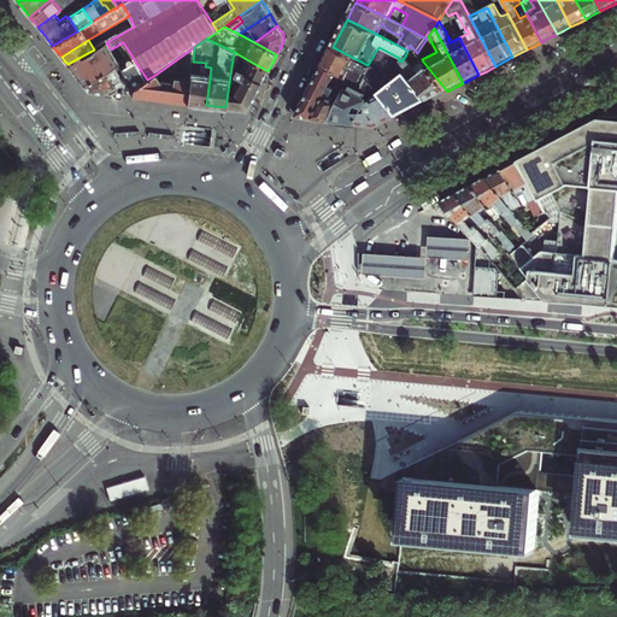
[(118,63),(111,50),(106,42),(94,50),(68,64),(77,77),(83,84),(113,66),(118,63)]
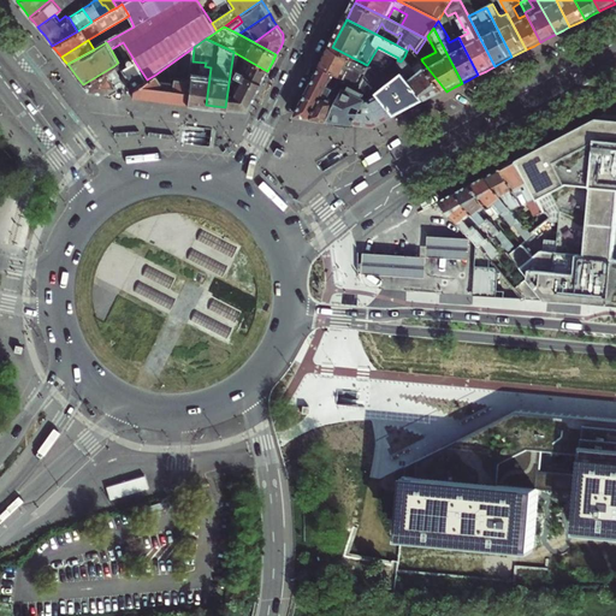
[(194,47),(155,75),(147,80),(134,89),(132,96),(155,99),(187,102),(190,82),(193,61),(194,47)]
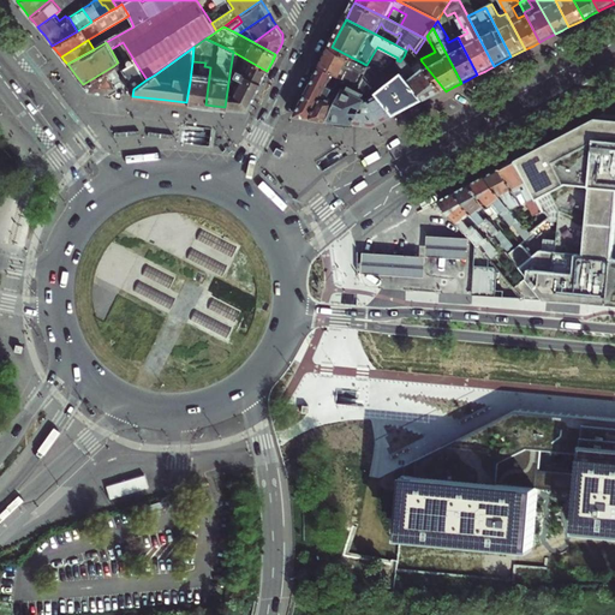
[(370,67),(366,65),(332,47),(328,55),(322,66),(335,73),(350,81),(360,85),(366,76),(370,67)]
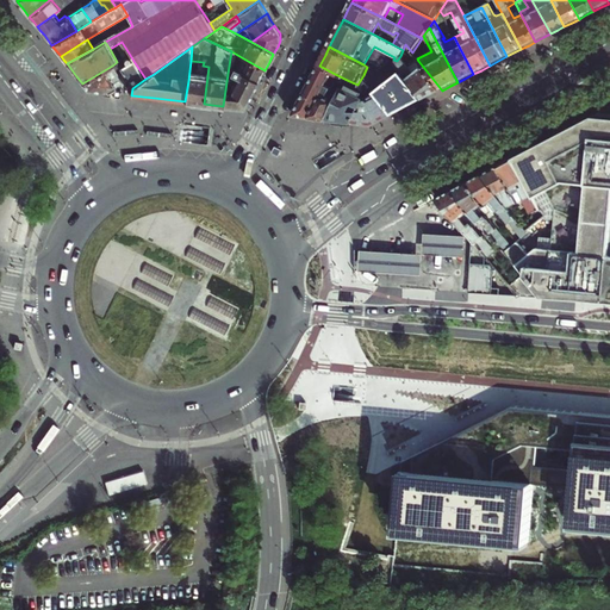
[(397,61),(396,64),(424,100),(434,94),(442,91),(418,61),(410,68),(400,56),(397,61)]
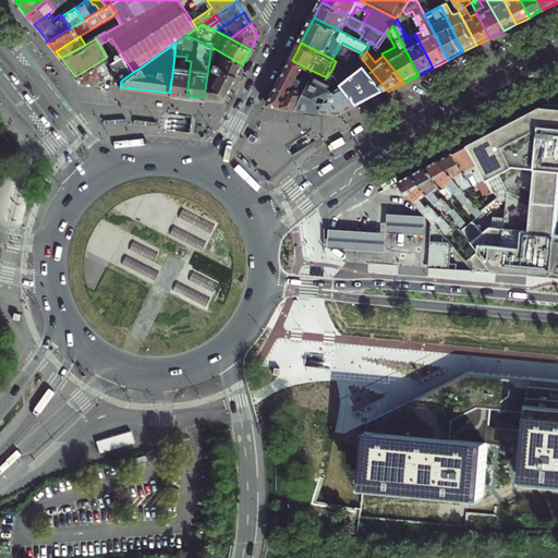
[(332,69),(361,105),(372,99),(388,92),(362,59),(356,52),(342,63),(336,61),(332,69)]
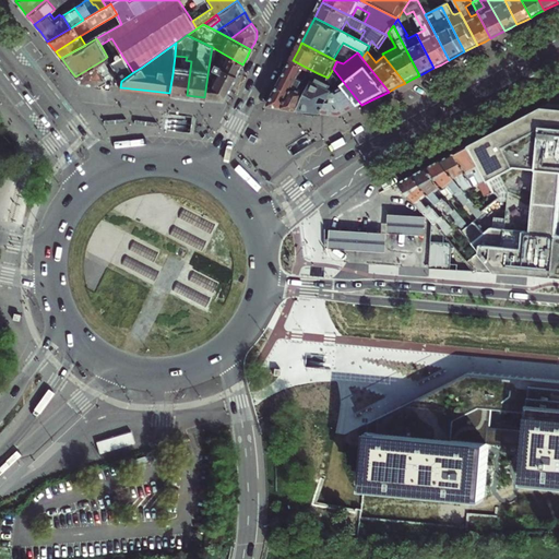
[(209,68),(204,97),(223,100),(235,80),(242,64),(225,55),(221,64),(217,63),(215,68),(212,68),(209,68)]
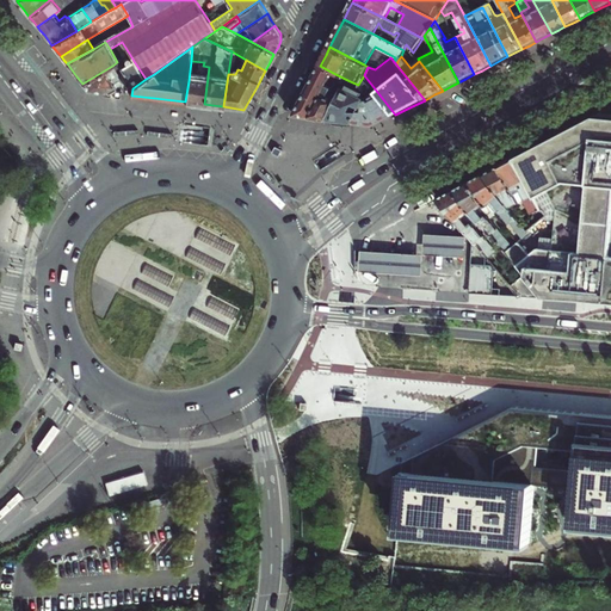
[(122,65),(119,61),(117,62),(112,66),(116,72),(121,69),(123,67),(122,65)]
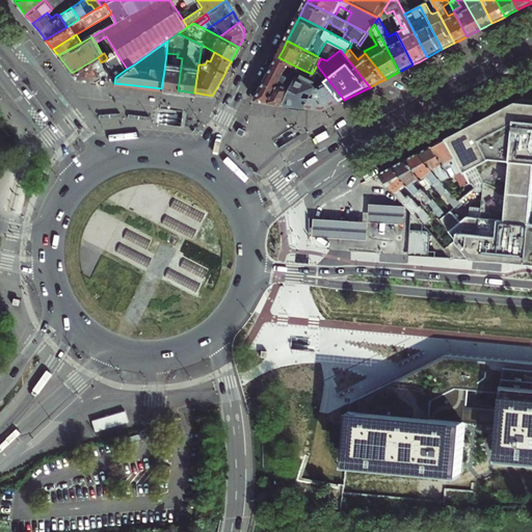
[(111,56),(109,54),(106,56),(107,58),(105,60),(115,77),(127,69),(116,53),(111,56)]
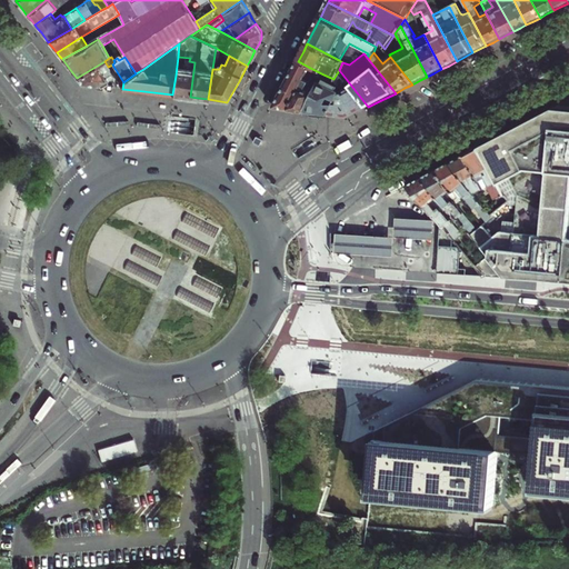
[(182,96),(190,97),(195,62),(189,61),(190,58),(178,57),(176,76),(172,95),(182,96)]
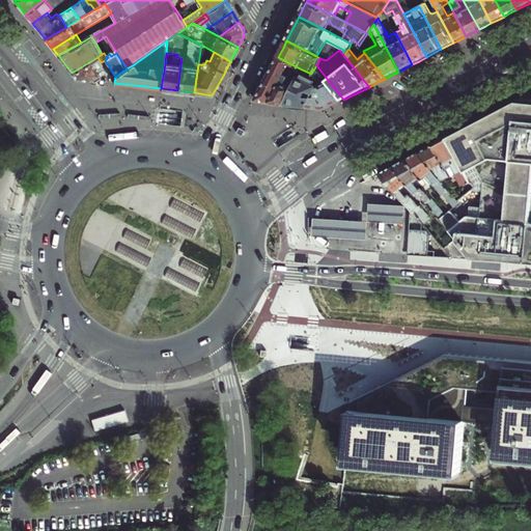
[(98,57),(72,73),(74,76),(76,78),(88,80),(100,81),(103,75),(104,67),(101,62),(98,57)]
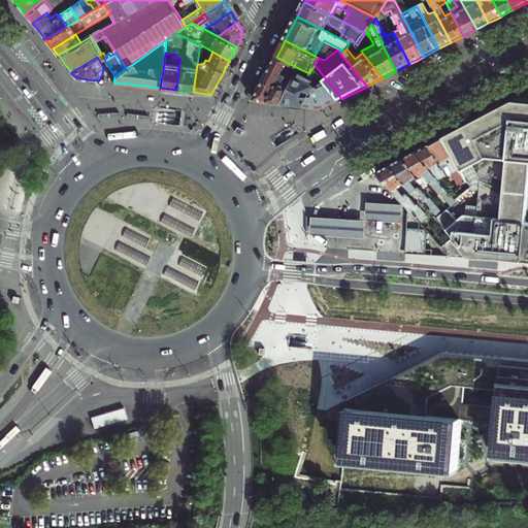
[(275,89),(288,63),(276,57),(266,76),(255,100),(268,102),(275,89)]
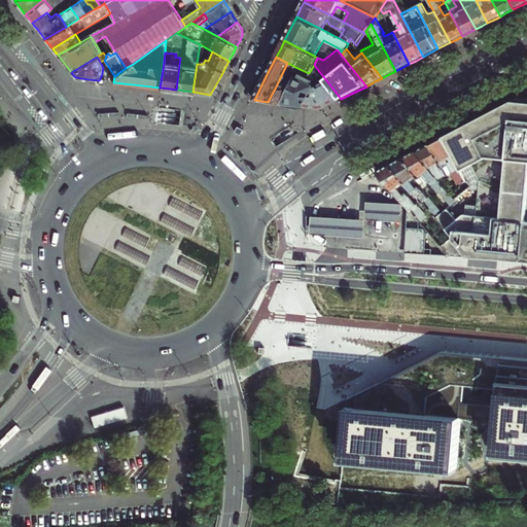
[(300,69),(287,63),(275,89),(268,102),(275,103),(282,104),(300,69)]
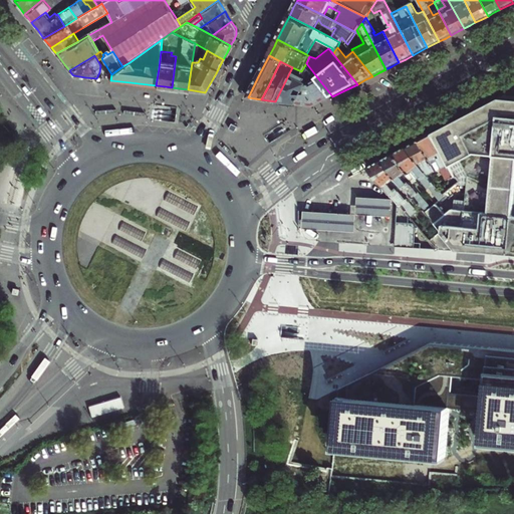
[(292,67),(275,101),(285,102),(305,105),(311,106),(315,106),(332,96),(306,63),(301,71),(292,67)]
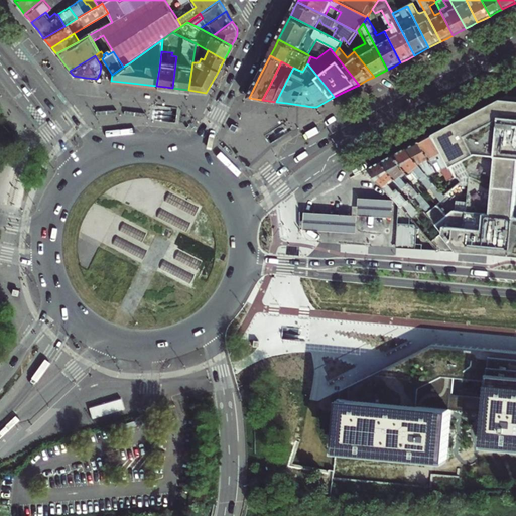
[(515,96),(508,96),(487,107),(444,129),(456,150),(461,147),(474,172),(469,175),(470,177),(469,212),(455,213),(455,214),(448,219),(439,208),(435,211),(428,216),(444,235),(459,252),(476,253),(515,255),(515,96)]
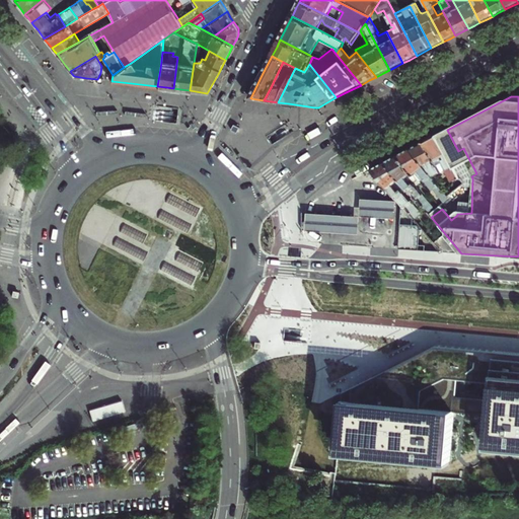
[(443,132),(437,135),(455,168),(464,164),(471,176),(476,173),(463,148),(458,151),(447,130),(443,132)]
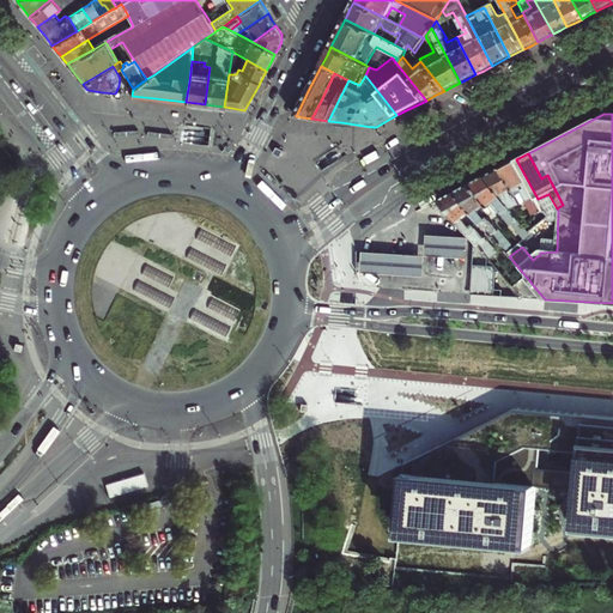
[(509,163),(502,168),(521,205),(528,201),(539,223),(542,220),(544,224),(551,218),(547,213),(545,214),(538,199),(516,159),(509,163)]
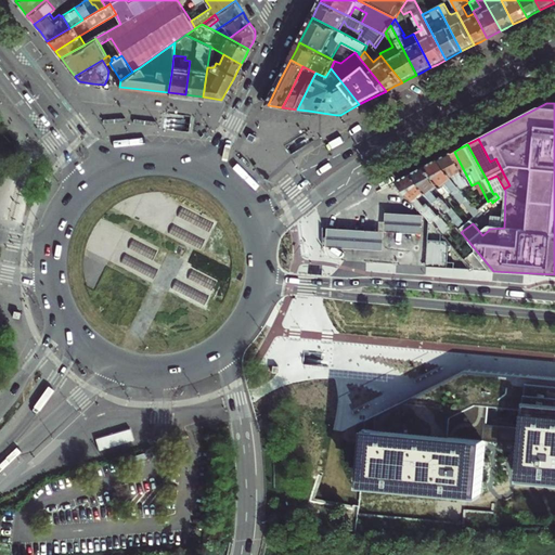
[(448,155),(439,158),(464,190),(472,185),(454,152),(448,155)]
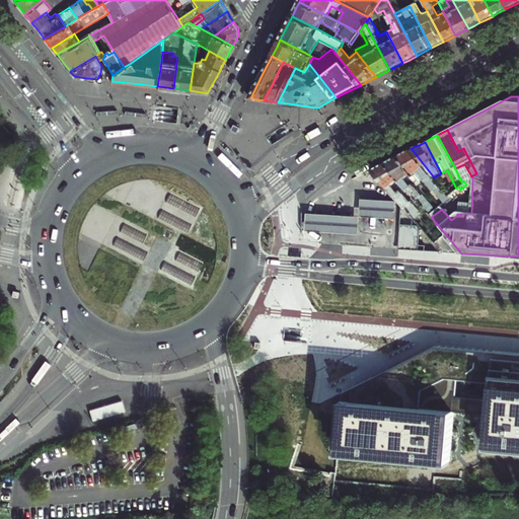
[(405,151),(398,155),(420,180),(422,183),(427,180),(446,205),(452,201),(450,198),(434,177),(411,148),(405,151)]
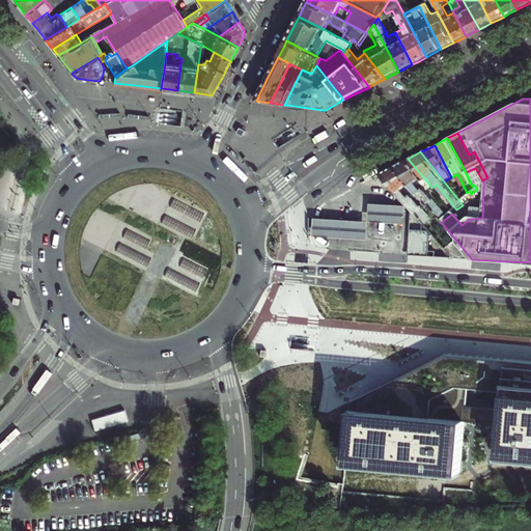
[(402,162),(394,166),(417,193),(441,222),(448,217),(425,189),(429,185),(408,159),(402,162)]
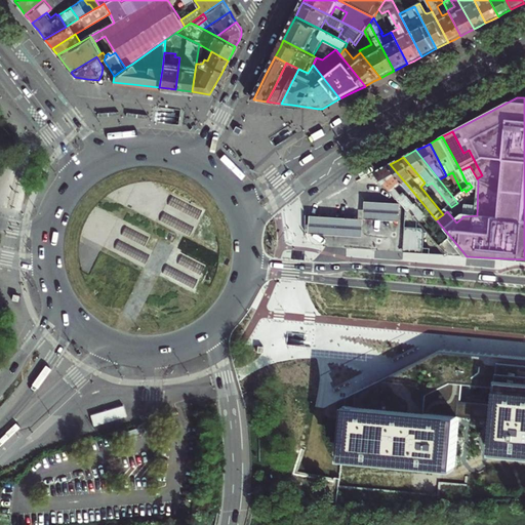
[(384,167),(376,171),(412,213),(418,221),(421,225),(428,218),(408,194),(412,191),(390,164),(384,167)]
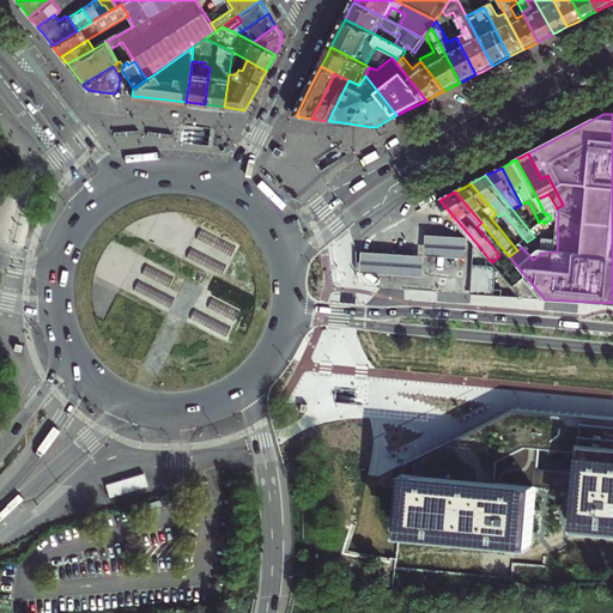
[(195,240),(230,258),(236,247),(201,229),(195,240)]
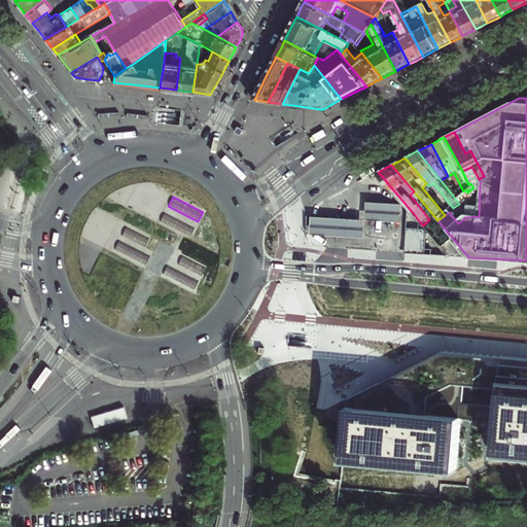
[(365,210),(365,220),(401,221),(402,203),(366,201),(365,210)]
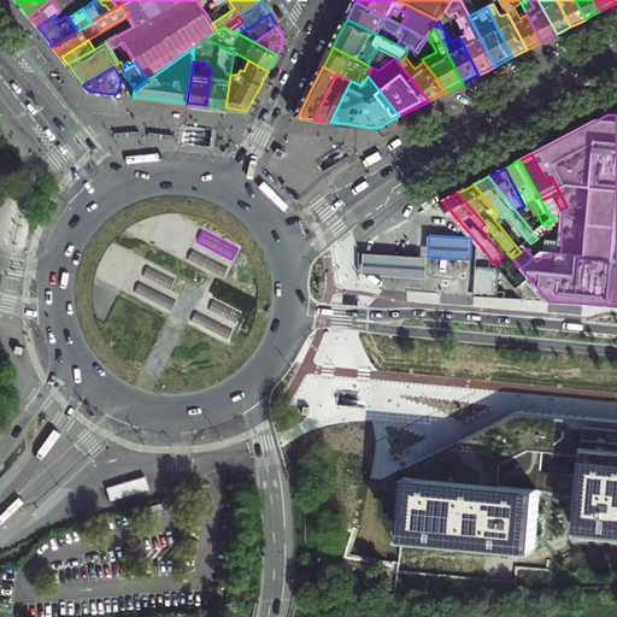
[(188,259),(223,277),(228,266),(193,250),(188,259)]
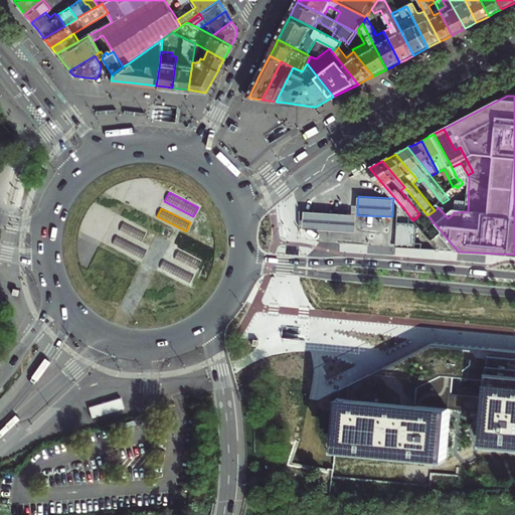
[(335,214),(305,212),(304,230),(335,232),(356,233),(357,215),(335,214)]
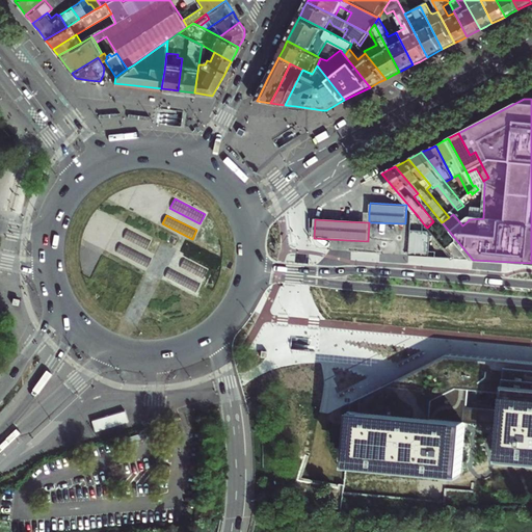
[(128,230),(123,238),(147,250),(151,241),(128,230)]
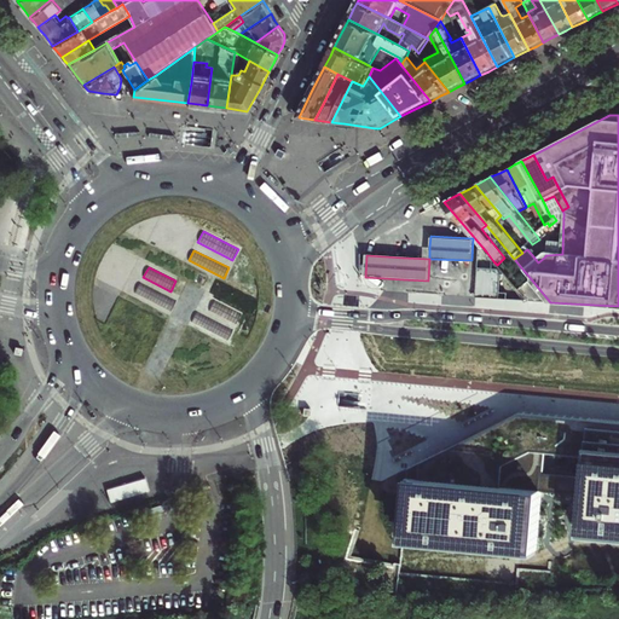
[(501,270),(480,270),(478,298),(499,299),(501,270)]
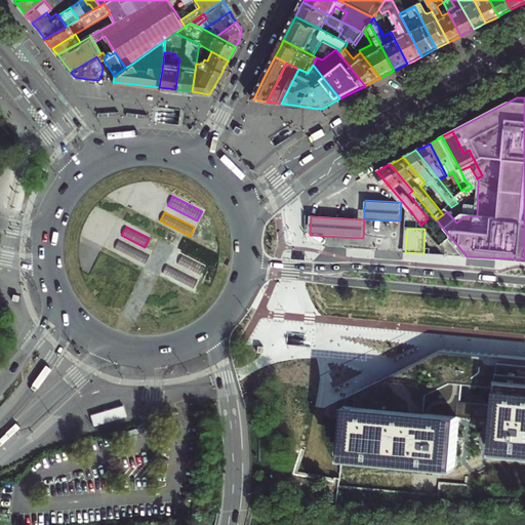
[(467,256),(452,239),(441,248),(447,255),(467,256)]
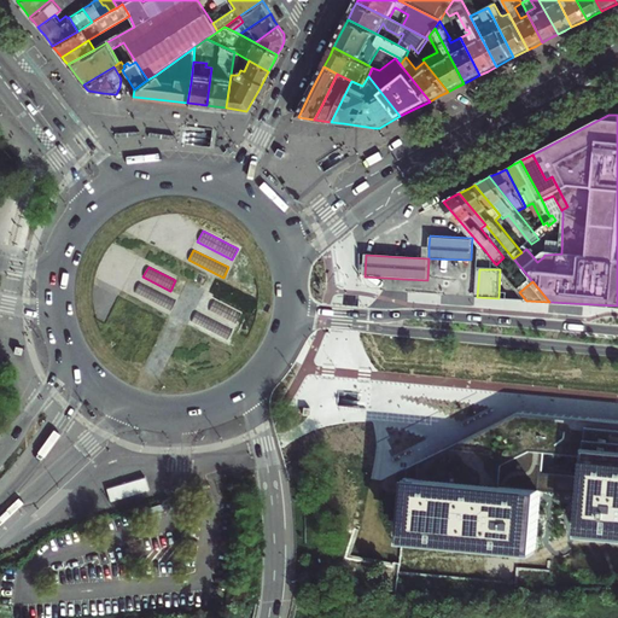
[(140,283),(135,292),(170,312),(176,301),(140,283)]
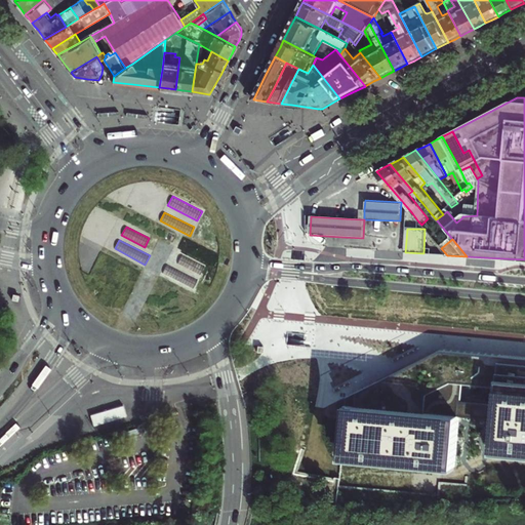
[(182,255),(177,264),(200,275),(204,267),(182,255)]
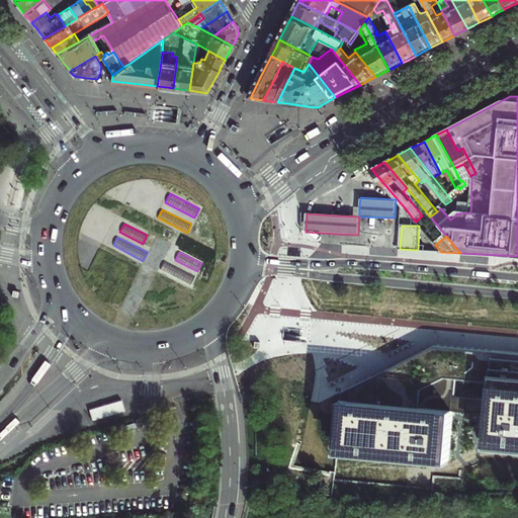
[(165,261),(160,270),(190,285),(195,277),(165,261)]
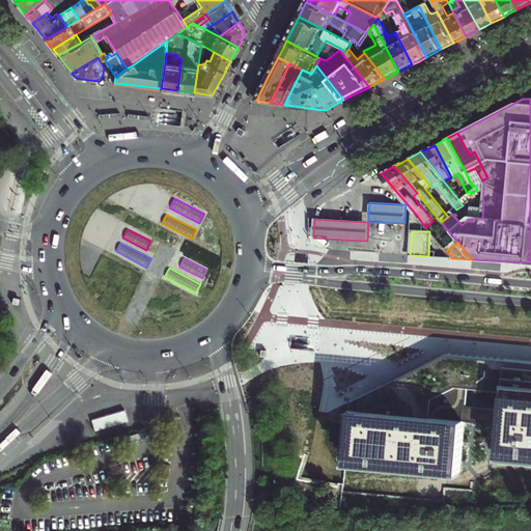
[(530,366),(506,365),(471,362),(445,360),(352,403),(345,460),(460,471),(466,423),(500,426),(497,456),(530,458),(530,366)]
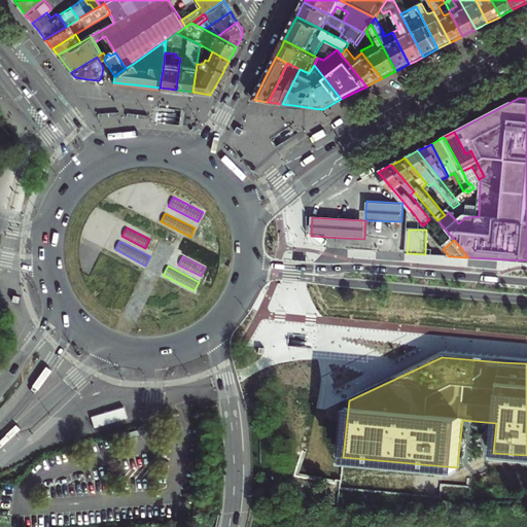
[(125,408),(91,416),(94,427),(128,419),(125,408)]
